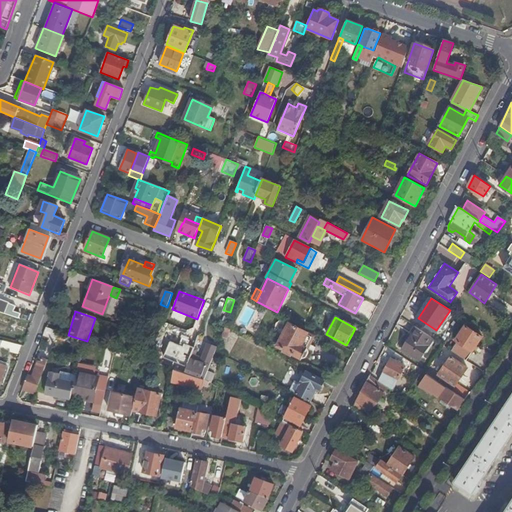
[(313,337),(289,324),(278,346),(302,359),(313,337)]
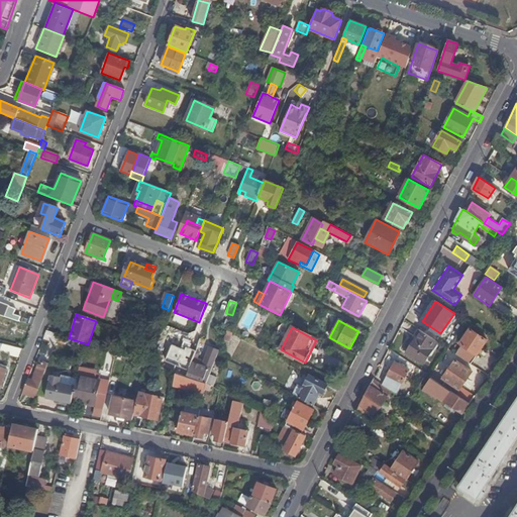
[(232,331),(227,329),(224,337),(229,339),(232,331)]
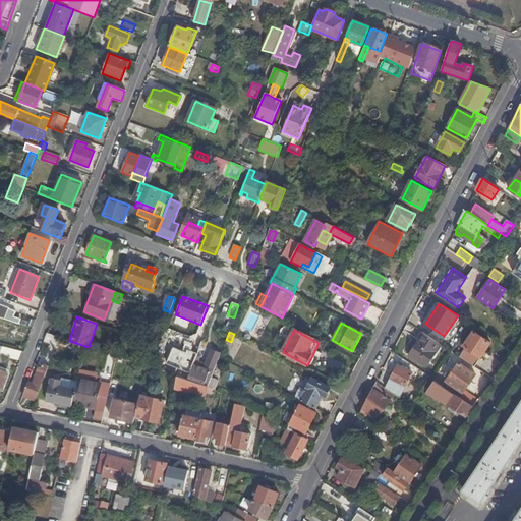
[(426,366),(442,345),(422,332),(417,340),(419,341),(409,355),(426,366)]
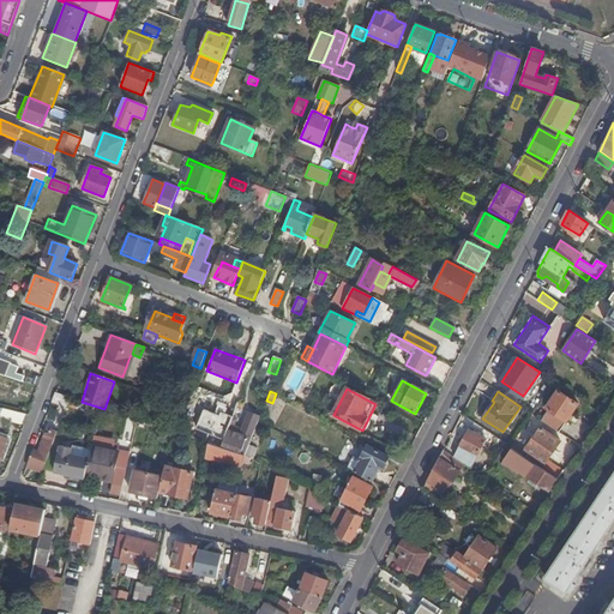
[(546,422),(559,432),(578,404),(560,391),(548,408),(553,411),(546,422)]
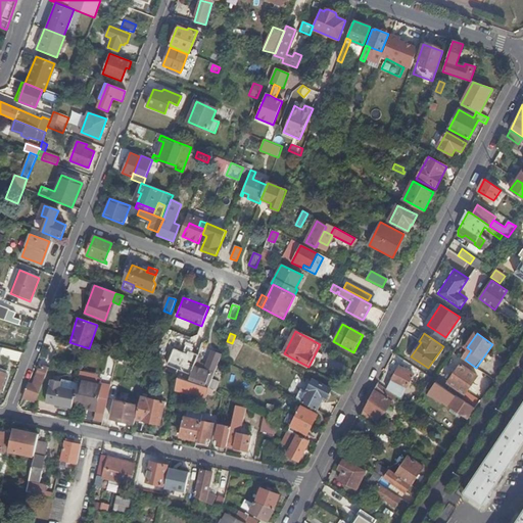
[(60,339),(47,335),(44,343),(56,347),(60,339)]
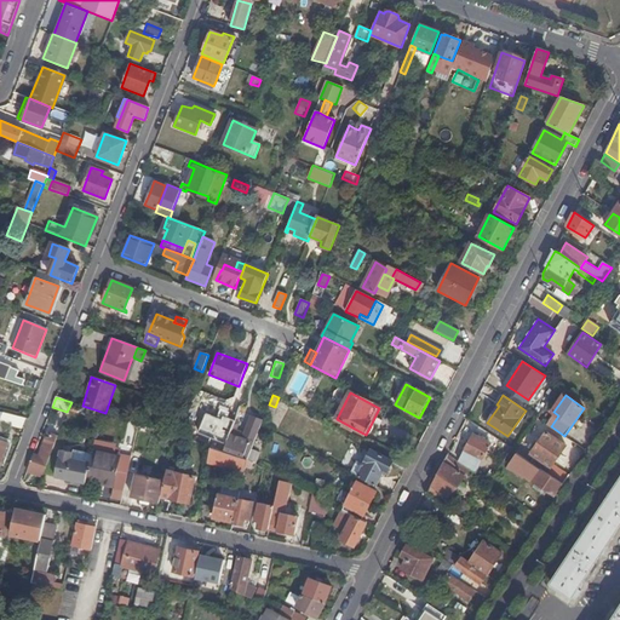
[(239,415),(241,408),(231,405),(225,418),(224,417),(216,437),(212,436),(208,446),(223,452),(230,435),(234,428),(239,415)]
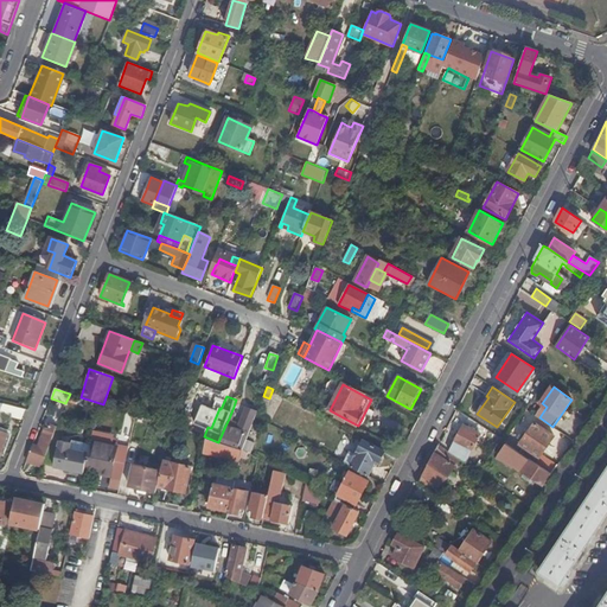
[(0,414),(21,419),(25,410),(0,403),(0,414)]
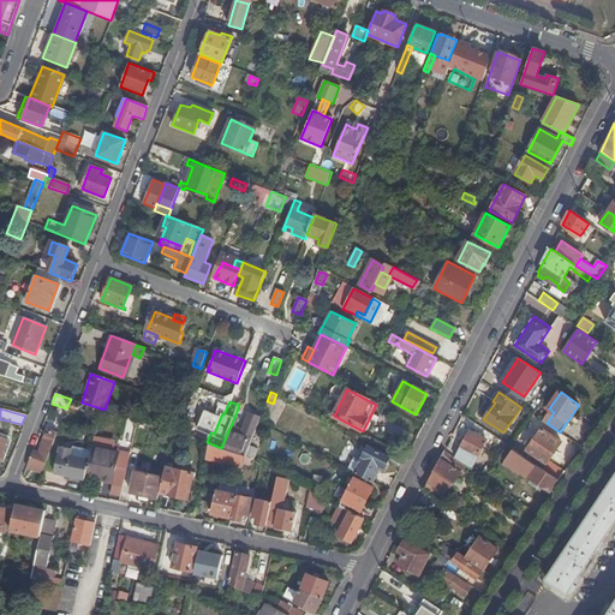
[(240,435),(228,431),(221,448),(221,449),(245,457),(249,445),(252,436),(252,435),(260,418),(249,413),(240,435)]
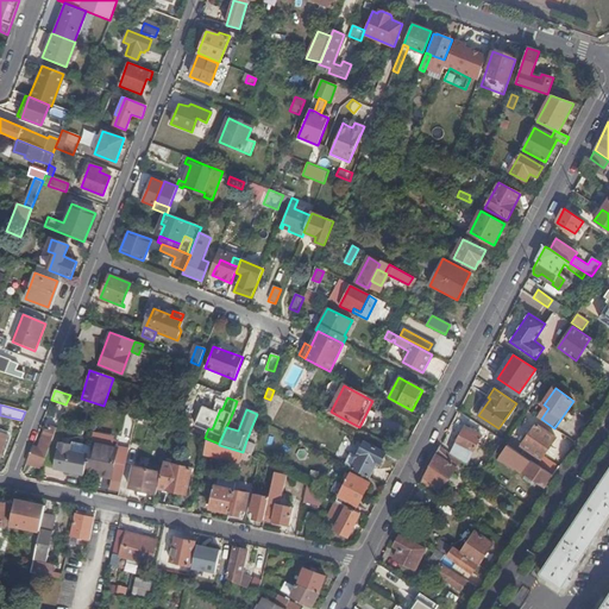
[(139,433),(143,419),(136,416),(132,434),(131,434),(136,435),(136,433),(139,433)]
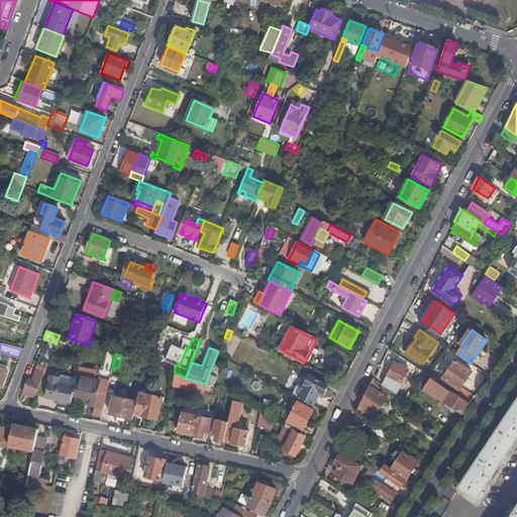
[(143,371),(145,364),(136,360),(133,368),(143,371)]
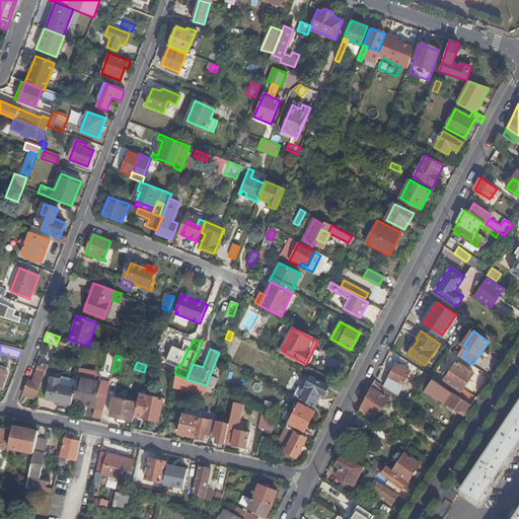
[(472,404),(477,397),(464,388),(473,373),(457,362),(445,380),(449,382),(446,387),(452,391),(472,404)]
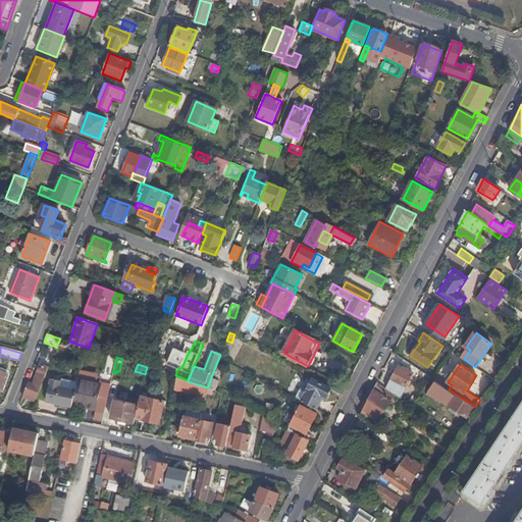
[(36,403),(48,368),(41,365),(33,385),(28,383),(22,398),(36,403)]
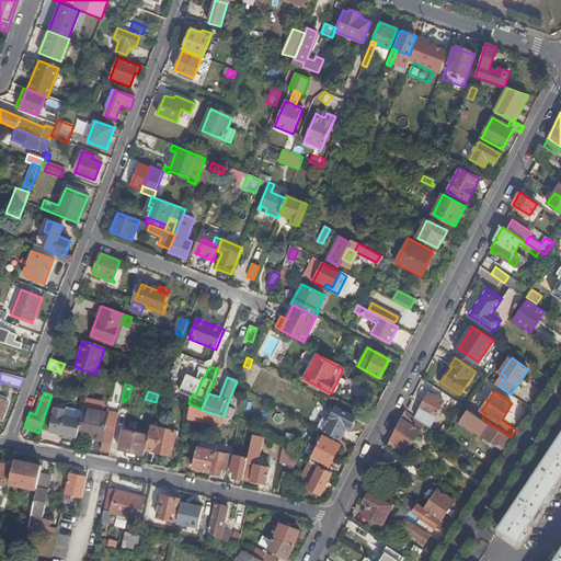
[(424,424),(431,428),(444,401),(428,393),(415,419),(424,424)]
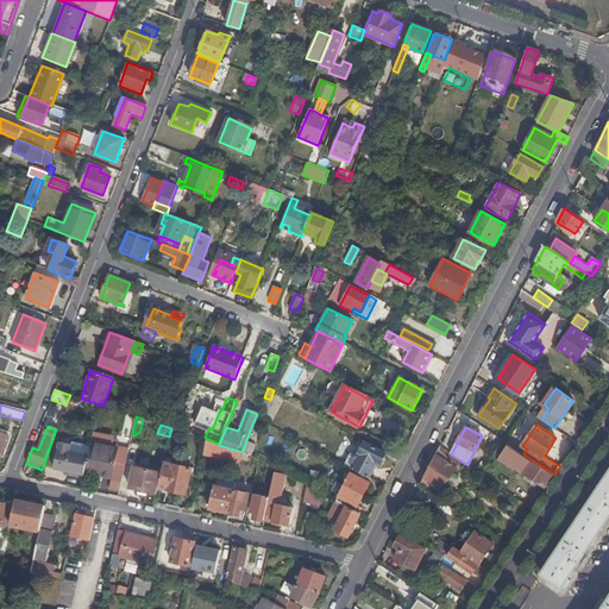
[(127,454),(131,434),(132,434),(121,432),(118,452),(127,454)]
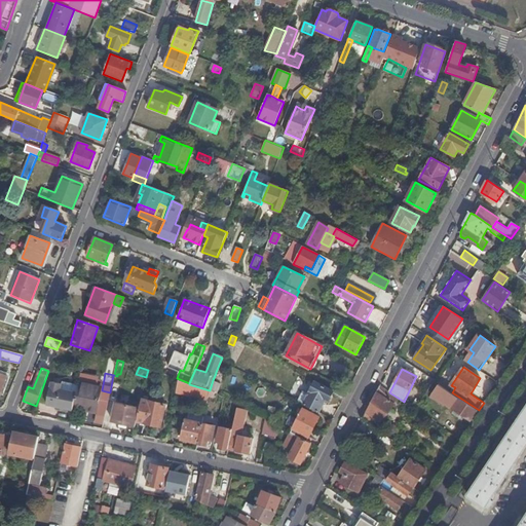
[(223,375),(216,373),(213,380),(220,383),(223,375)]
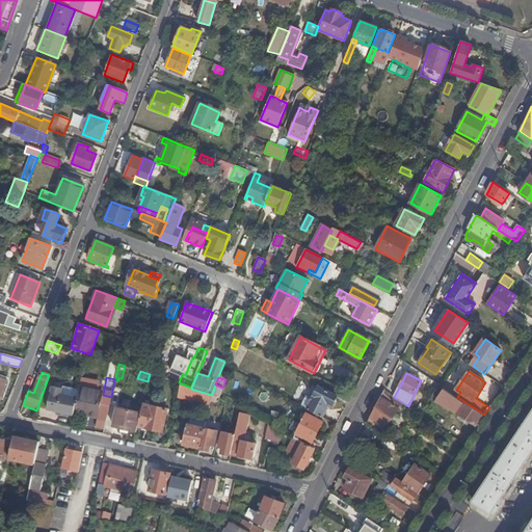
[(104,386),(81,380),(79,389),(102,393),(104,386)]
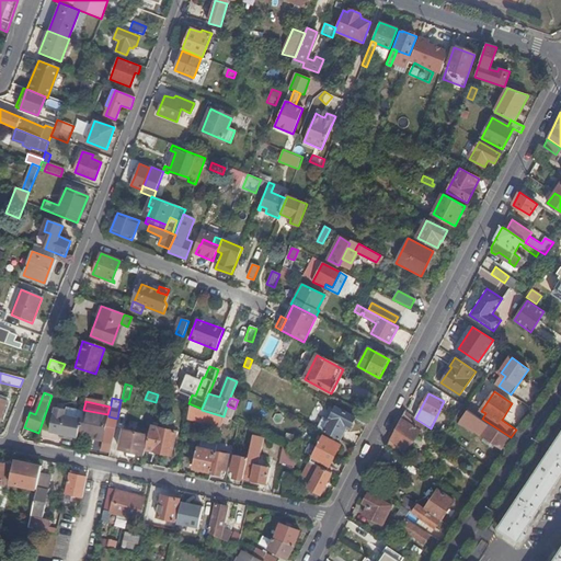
[(221,426),(224,416),(202,410),(191,405),(187,419),(221,426)]
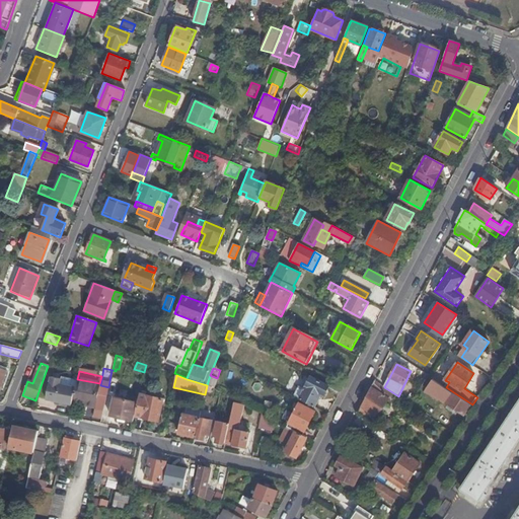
[(72,401),(76,386),(60,382),(61,379),(51,376),(46,398),(55,401),(55,403),(66,406),(66,403),(72,404),(72,401)]
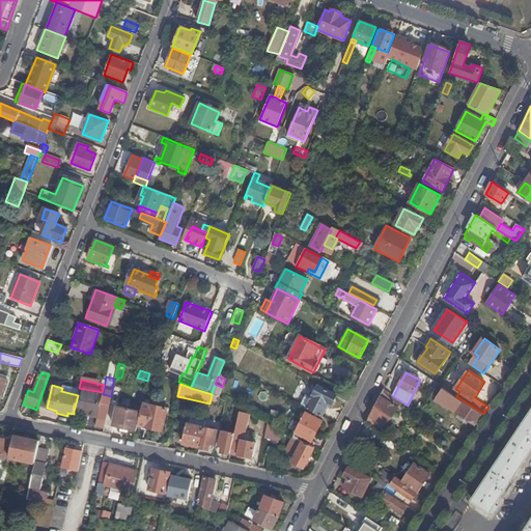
[(348,398),(337,392),(335,395),(317,386),(310,401),(306,409),(322,416),(328,402),(331,404),(335,398),(345,404),(348,398)]
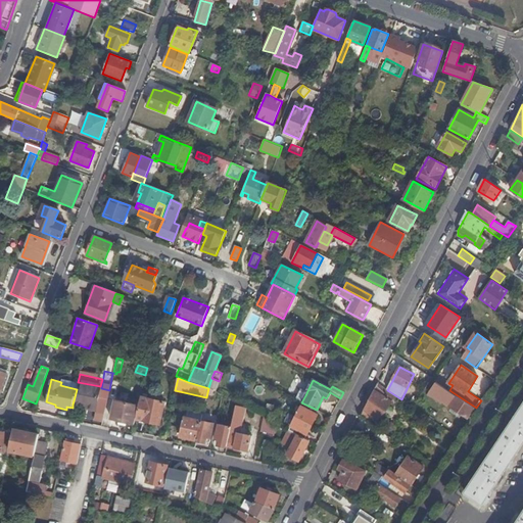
[(100,386),(78,382),(77,389),(73,405),(96,410),(100,386)]
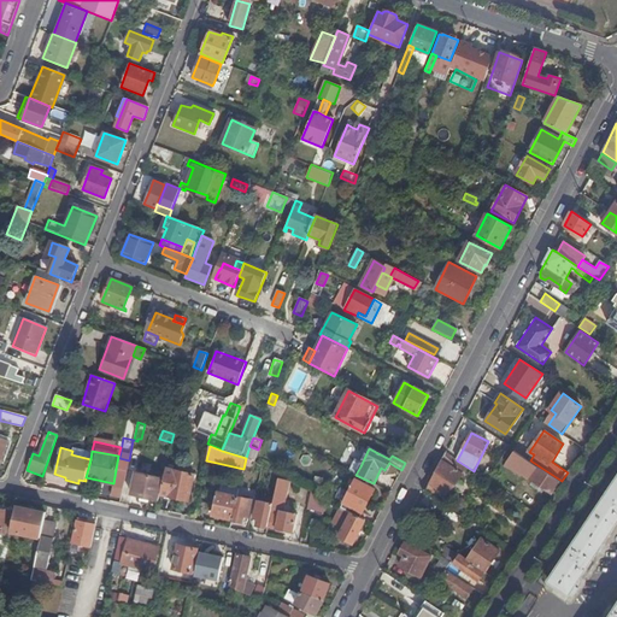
[(515,451),(506,464),(518,472),(518,470),(530,479),(538,465),(530,460),(515,451)]
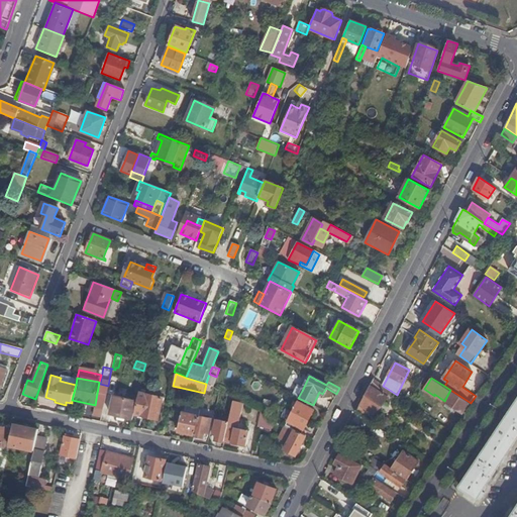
[(356,410),(370,420),(388,398),(387,397),(391,391),(383,386),(373,379),(356,410)]
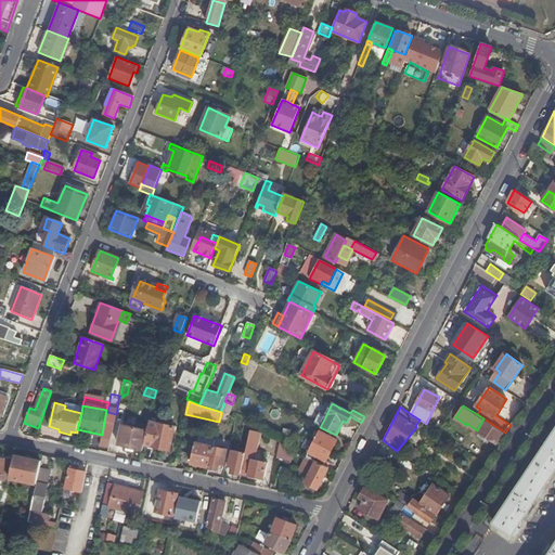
[(113,428),(116,414),(107,412),(104,426),(113,428)]
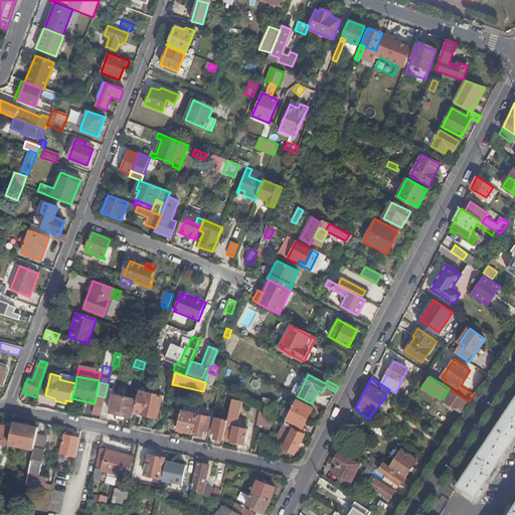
[(295,385),(291,393),(297,396),(301,389),(295,385)]
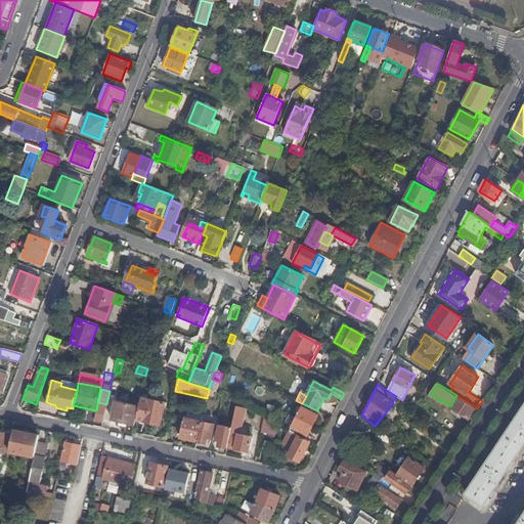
[(470,419),(477,408),(456,395),(450,406),(470,419)]
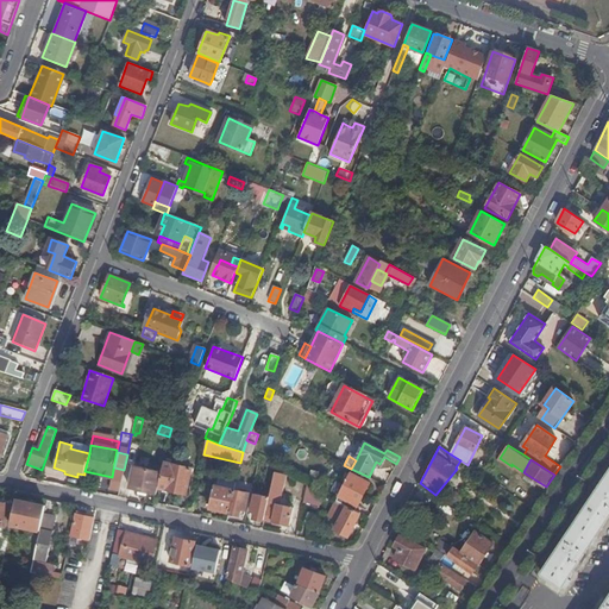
[(192,469),(164,463),(158,489),(182,495),(183,485),(188,485),(192,469)]
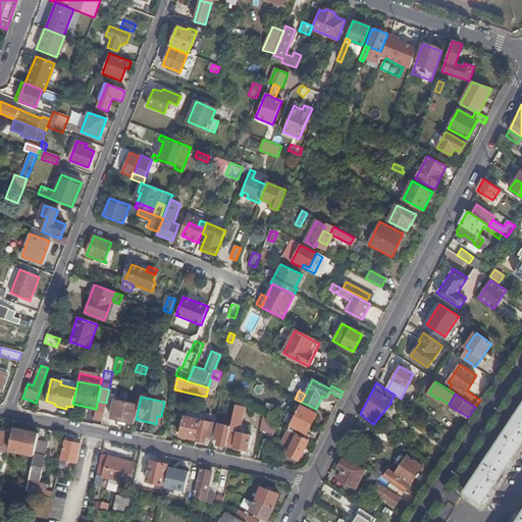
[(138,406),(115,401),(111,419),(134,424),(138,406)]
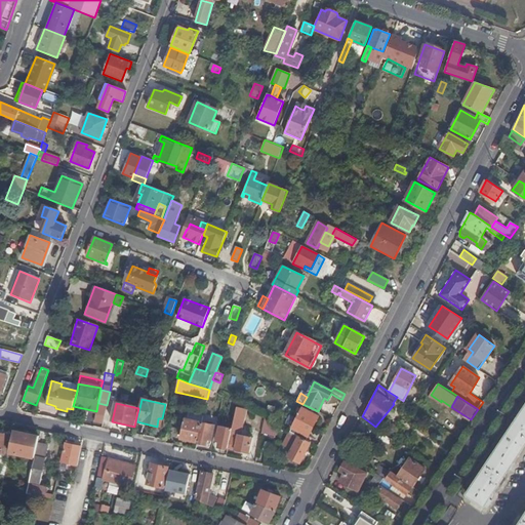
[(242,431),(246,409),(236,407),(232,430),(238,431),(242,431)]
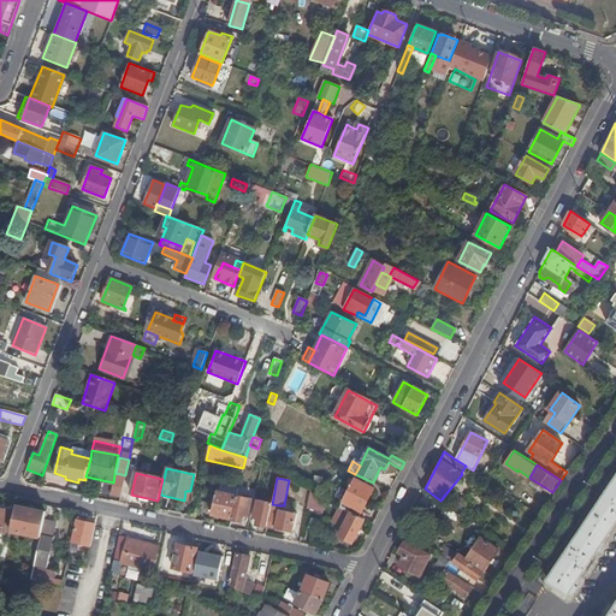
[(351,513),(360,517),(374,489),(355,479),(341,508),(351,513)]
